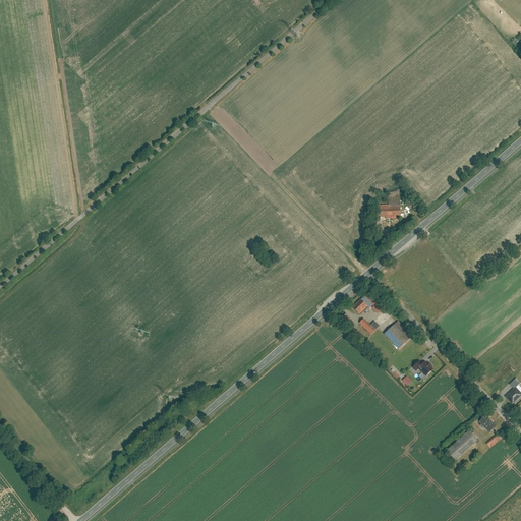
[(230,124),(226,125),(230,135),(235,133),(235,135),(241,132),(242,134),(242,133),(240,129),(235,131),(234,130),(236,129),(234,125),(231,126),(230,124)]
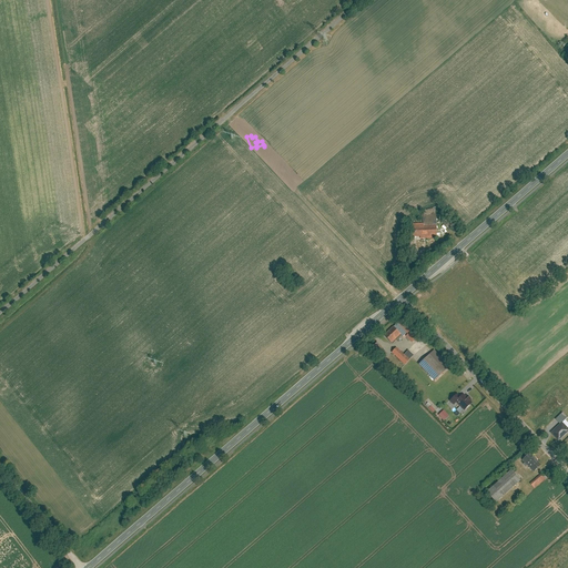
[(424,209),(424,223),(437,223),(437,209),(424,209)]
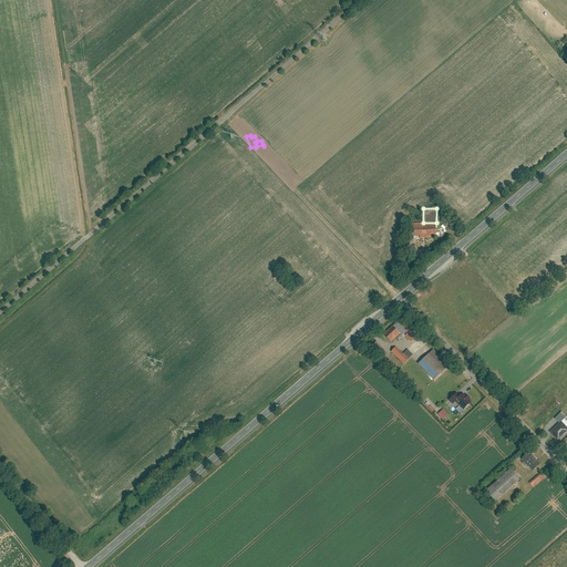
[(423,223),(415,224),(415,237),(437,236),(436,223),(423,223)]
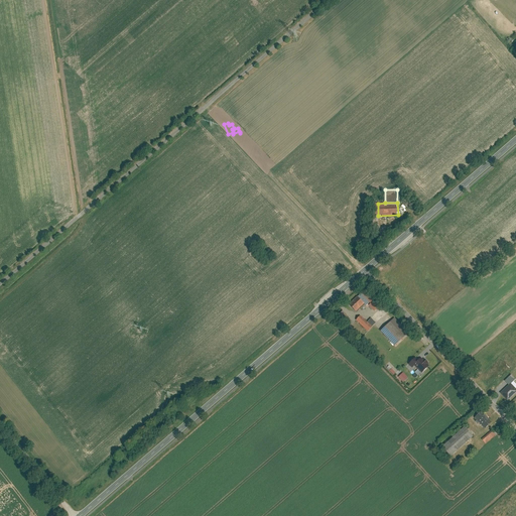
[(361,293),(349,305),(356,312),(368,300),(361,293)]
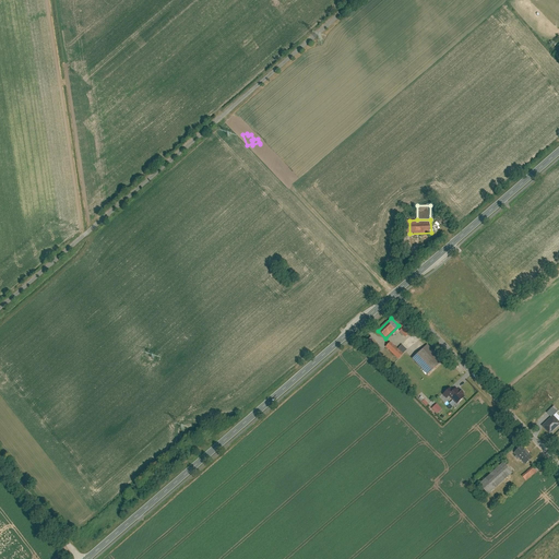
[(381,345),(372,336),(369,341),(377,348),(381,345)]
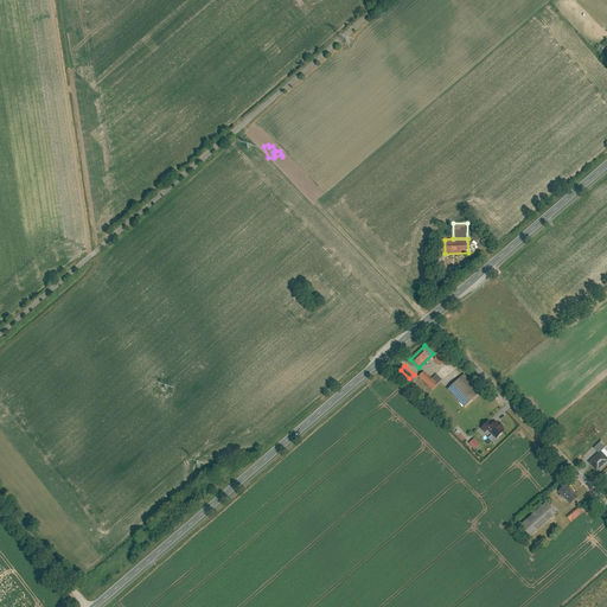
[(434,378),(426,371),(420,377),(434,389),(439,383),(434,378)]
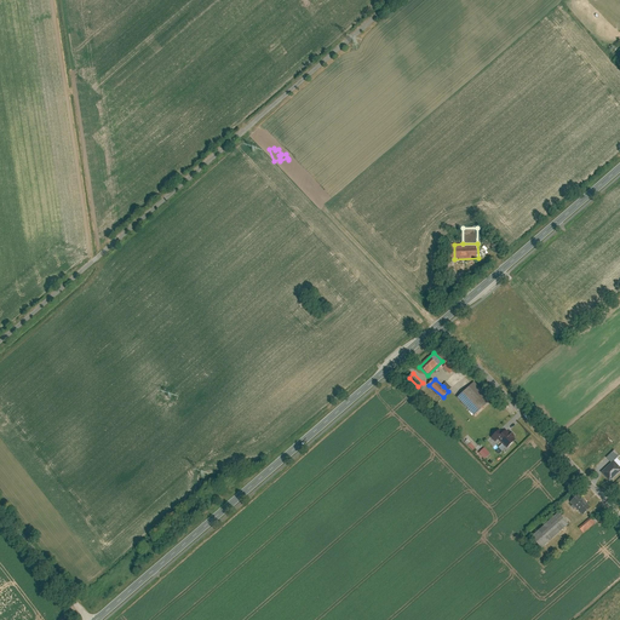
[(448,382),(443,386),(448,391),(453,386),(448,382)]
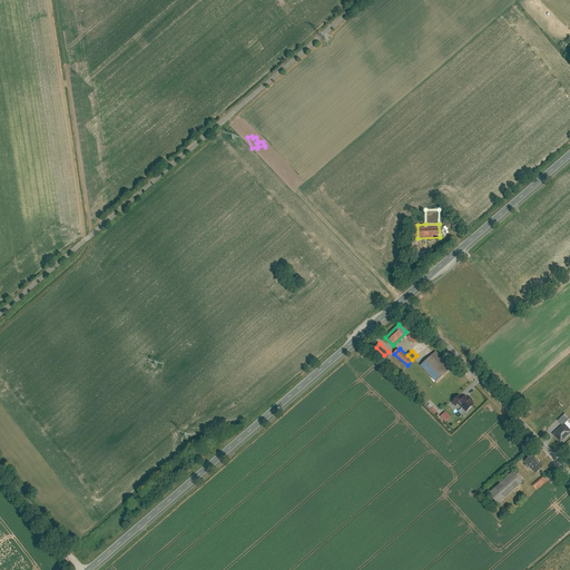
[(453,367),(438,352),(422,366),(439,382),(453,367)]
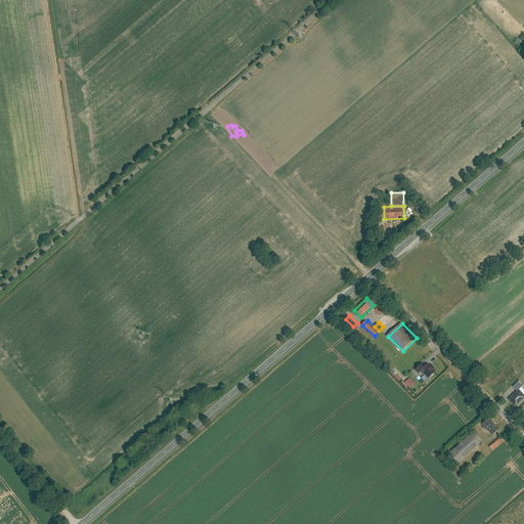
[(423,363),(415,369),(419,374),(426,367),(423,363)]
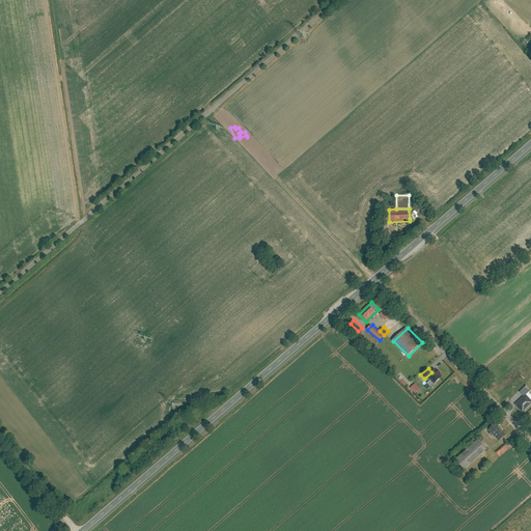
[(443,376),(436,369),(432,372),(428,376),(436,384),(443,376)]
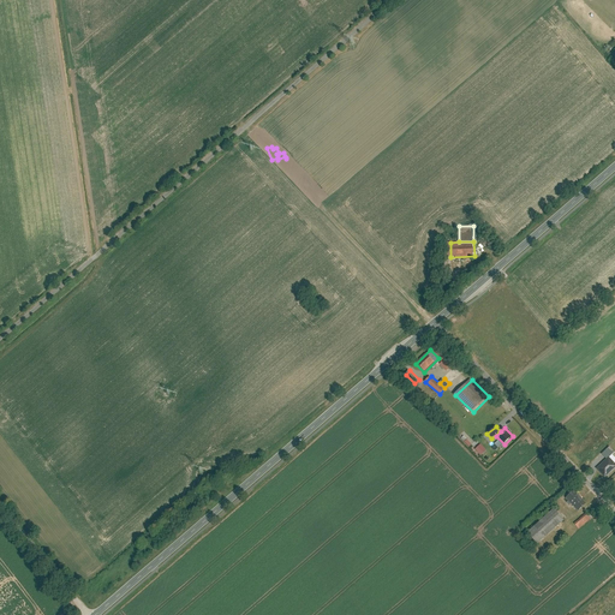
[(488,449),(482,443),(477,449),(483,455),(488,449)]
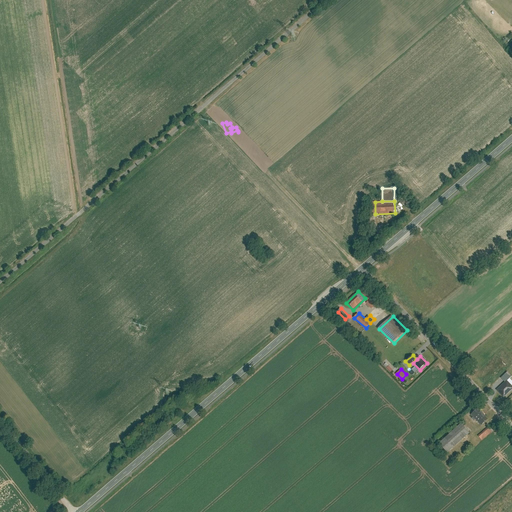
[(511,389),(511,381),(509,379),(497,390),(504,398),(511,389)]
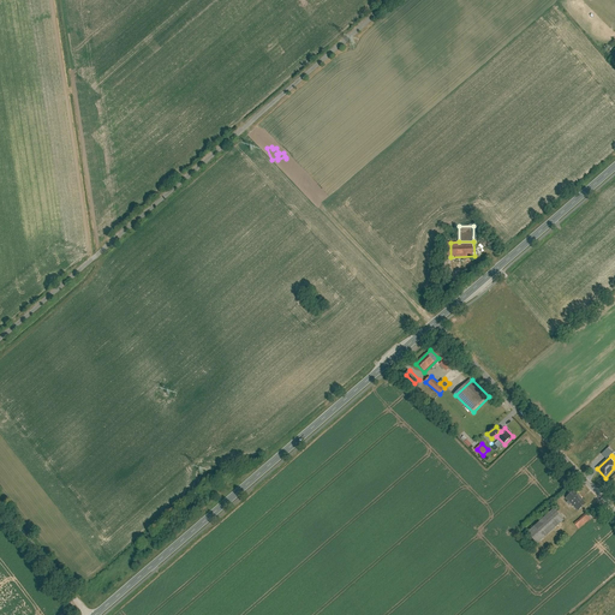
[(572,491),(566,497),(578,512),(586,503),(578,494),(575,495),(572,491)]
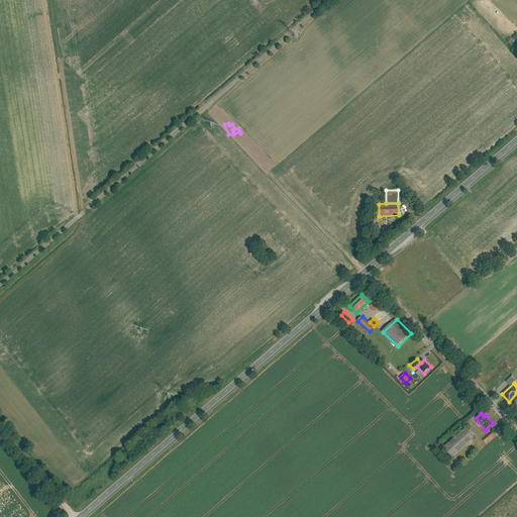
[(467,428),(445,447),(453,456),(476,437),(467,428)]
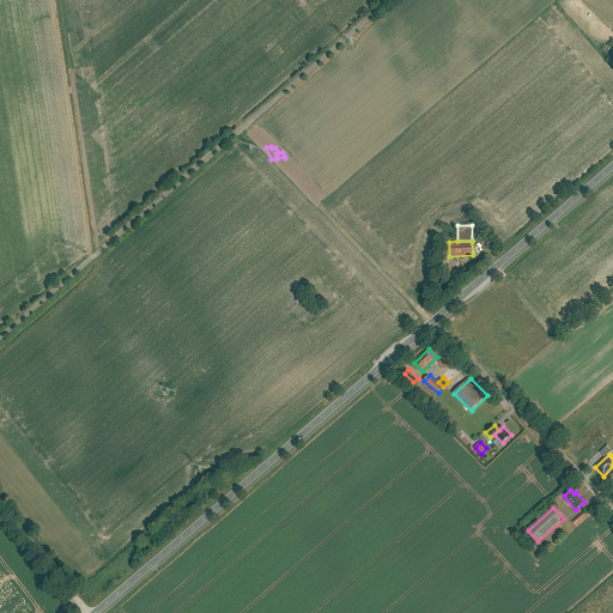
[(586,511),(574,522),(578,527),(592,517),(586,511)]
